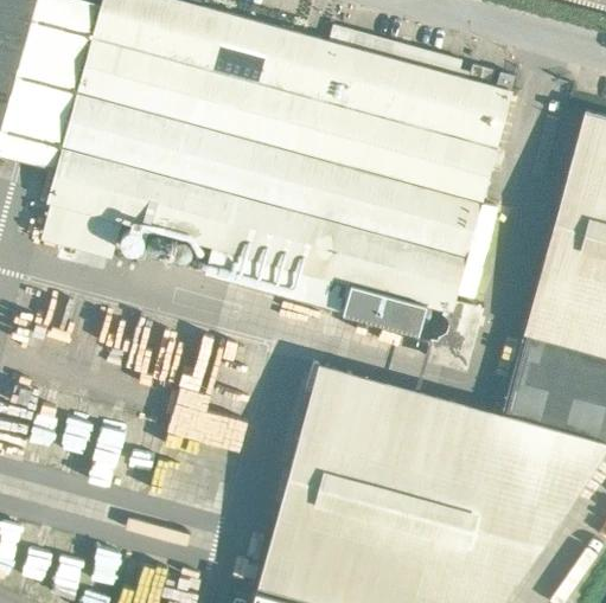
[(53,0),(36,0),(0,129),(0,156),(55,172),(46,201),(211,247),(211,248),(204,274),(316,305),(419,333),(426,306),(444,312),(450,313),(453,300),(455,293),(496,146),(511,92),(510,92),(466,81),(469,75),(458,71),(461,63),(332,27),(331,31),(327,43),(304,37),(199,7),(201,2),(191,0),(182,0),(182,2),(171,0),(101,0),(99,12),(53,0)]
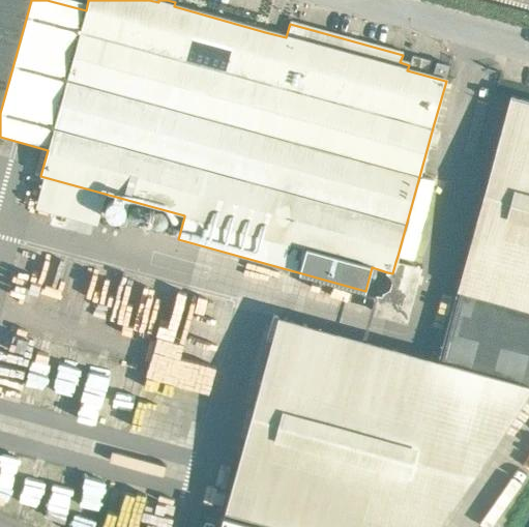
[(0,113),(31,0),(0,0),(0,113)]
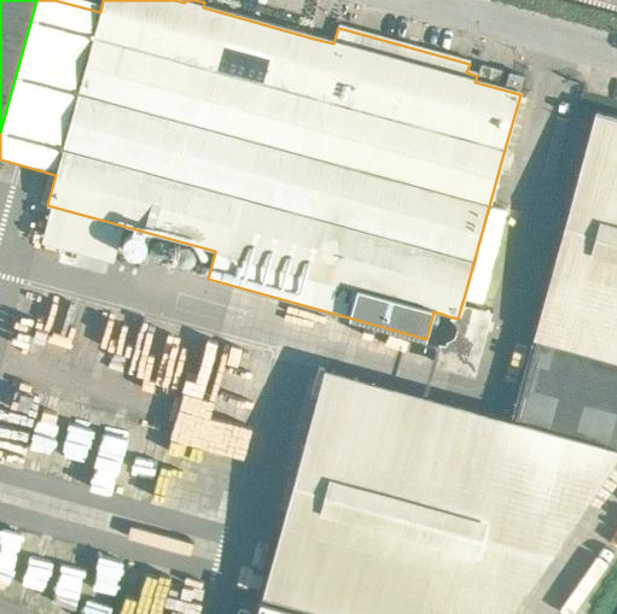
[(499,87),(502,74),(479,68),(477,81),(499,87)]
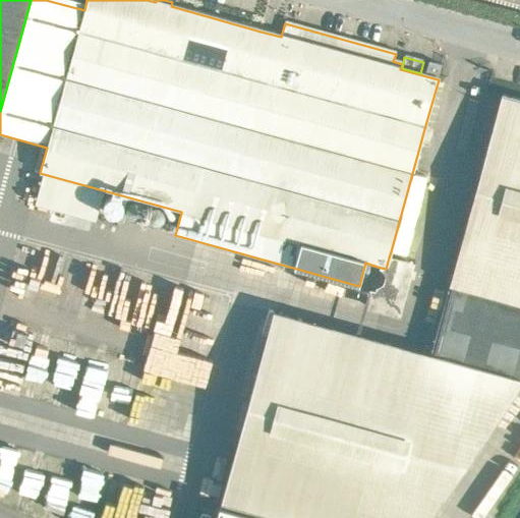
[(437,77),(440,67),(428,64),(425,74),(437,77)]
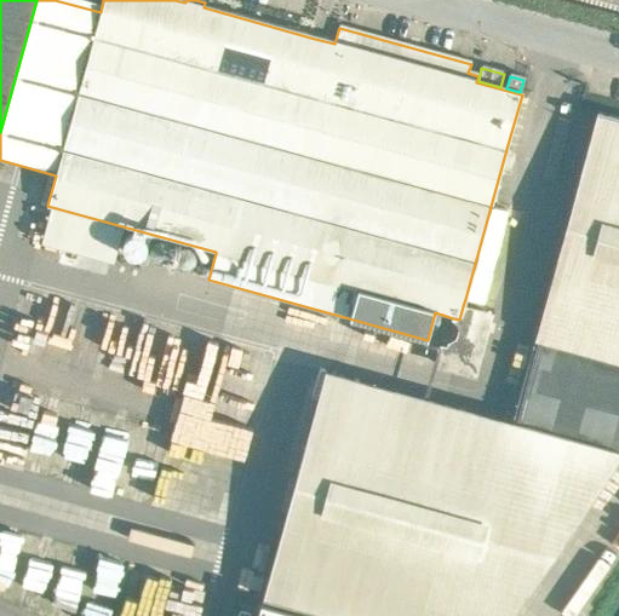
[(534,340),(618,363),(618,124),(608,121),(534,340)]
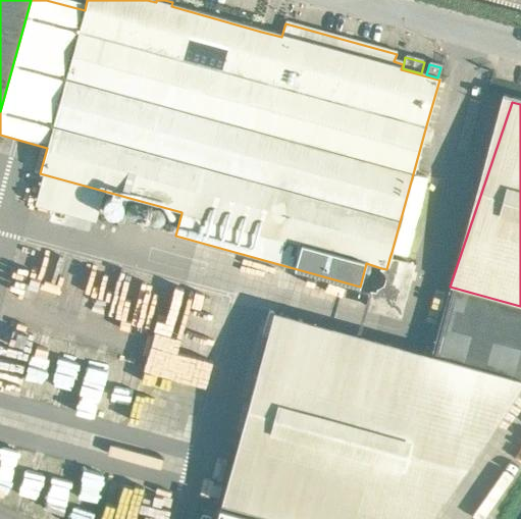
[(520,381),(520,306),(450,287),(430,357),(520,381)]
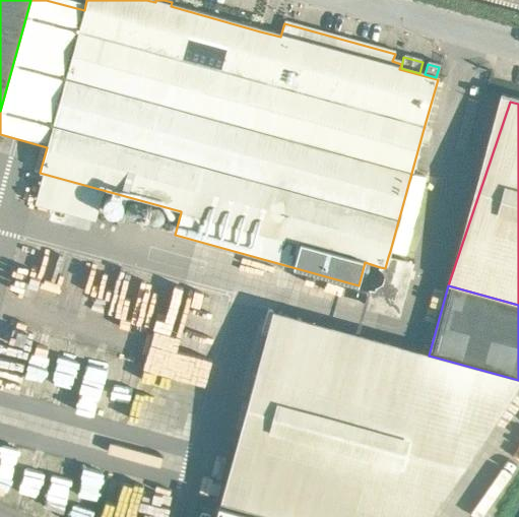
[(440,516),(518,386),(518,380),(429,356),(279,318),(224,516),(440,516)]
